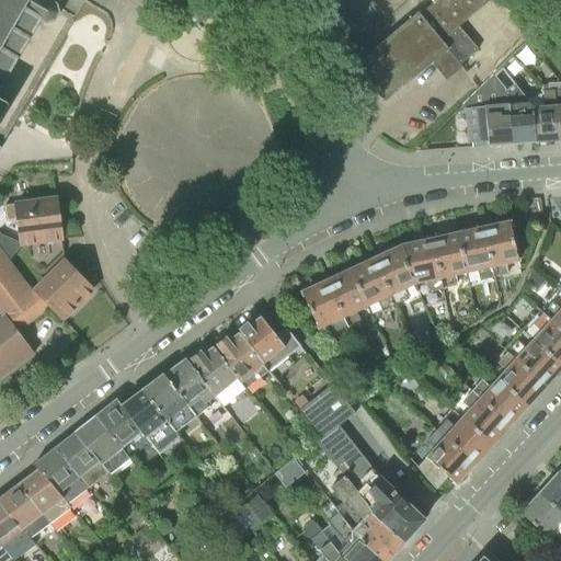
[(0,0),(0,151),(1,150),(0,149),(0,126),(11,109),(0,101),(0,93),(7,82),(8,83),(10,79),(9,79),(19,63),(21,59),(30,42),(31,43),(33,39),(32,38),(42,22),(47,25),(56,23),(60,15),(59,10),(58,7),(49,0),(48,0),(0,0)]
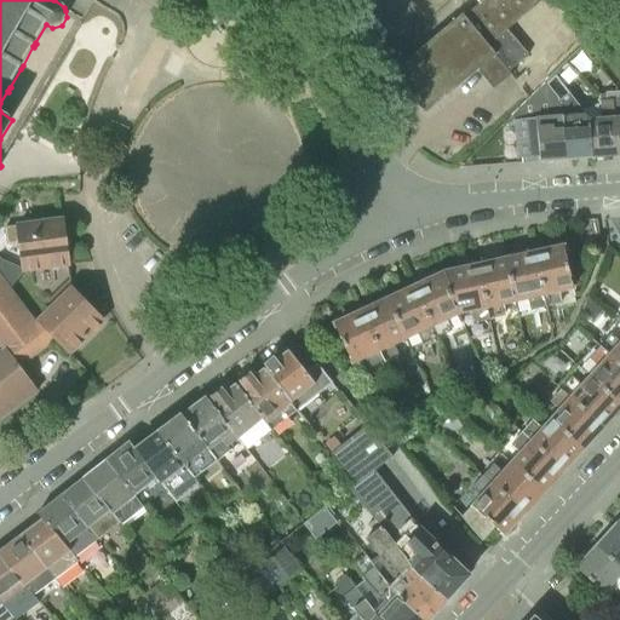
[(474,0),(477,4),(463,17),(461,15),(391,73),(425,114),(477,72),(494,91),(512,76),(509,72),(532,53),(510,28),(543,0),(474,0)]
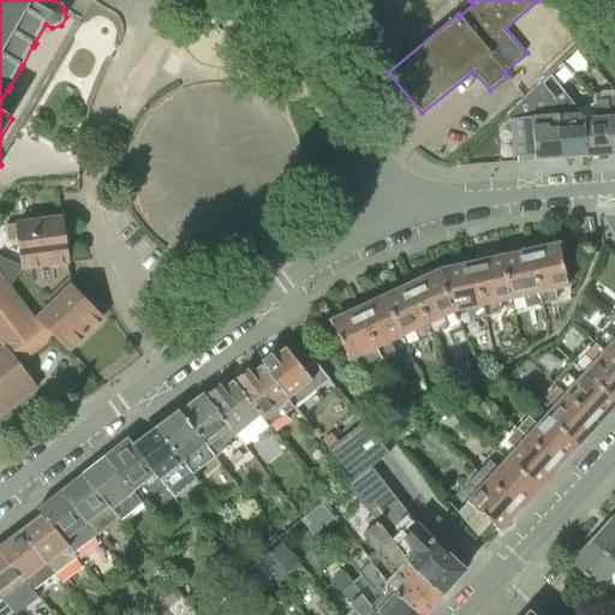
[(614,151),(614,90),(608,79),(595,89),(596,101),(610,100),(614,151)]
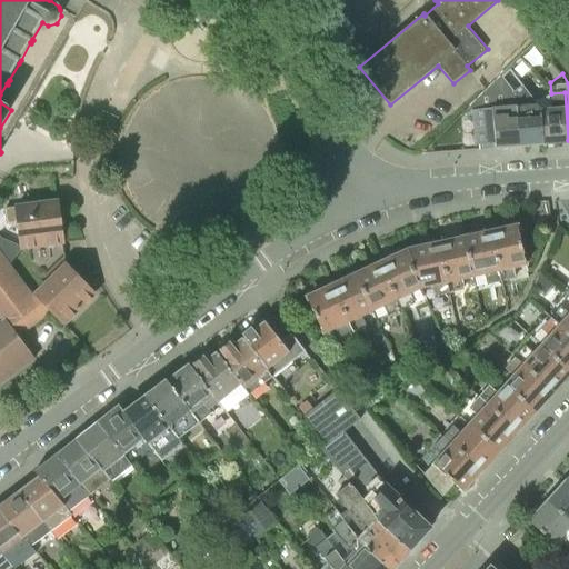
[(495,148),(517,146),(512,89),(502,77),(465,111),(465,116),(473,116),(476,146),(495,143),(495,148)]
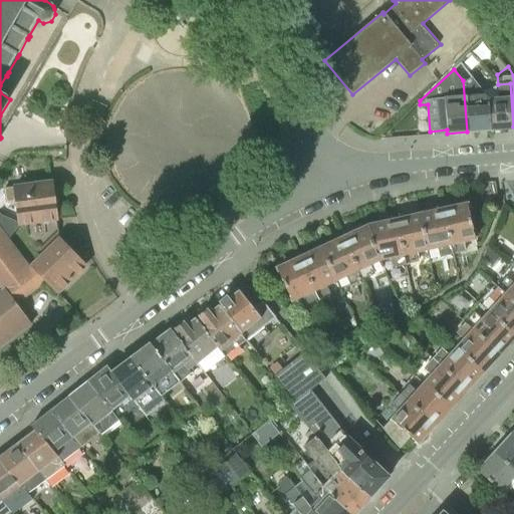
[(485,94),(470,74),(463,80),(467,132),(488,132),(486,98),(485,94)]
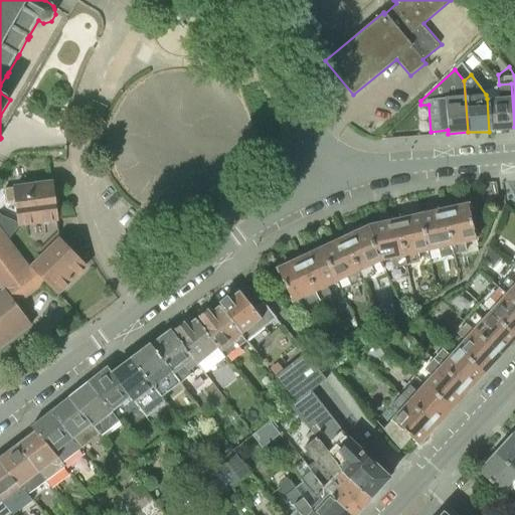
[(499,84),(499,98),(487,99),(489,132),(514,129),(514,127),(511,83),(499,84)]
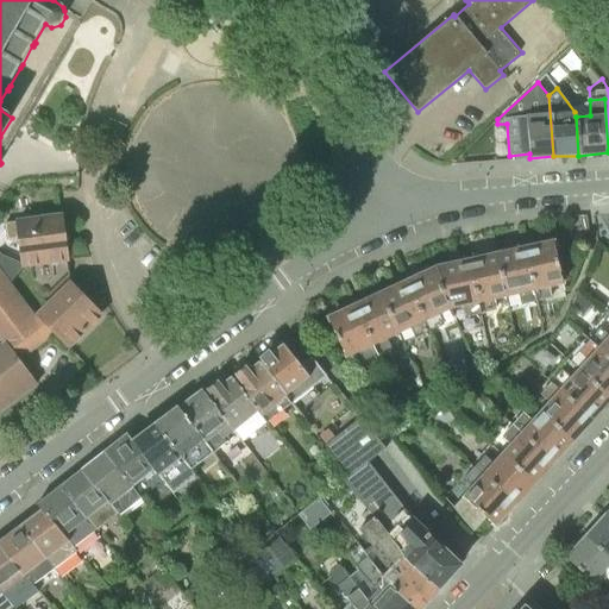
[(62,217),(16,221),(16,223),(7,224),(8,239),(18,238),(22,267),(68,261),(62,217)]
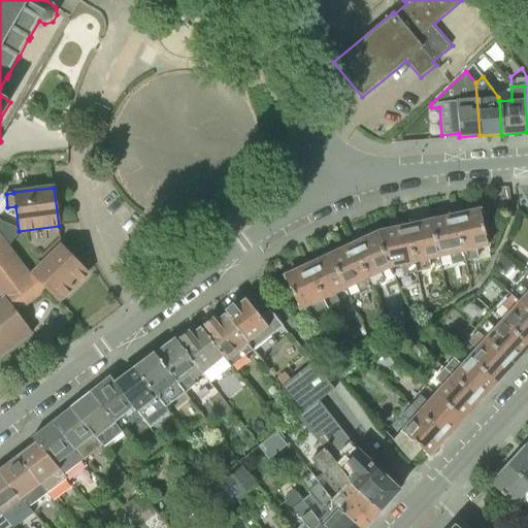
[(454,218),(463,266),(491,260),(488,248),(490,246),(489,243),(487,243),(481,211),(454,218)]
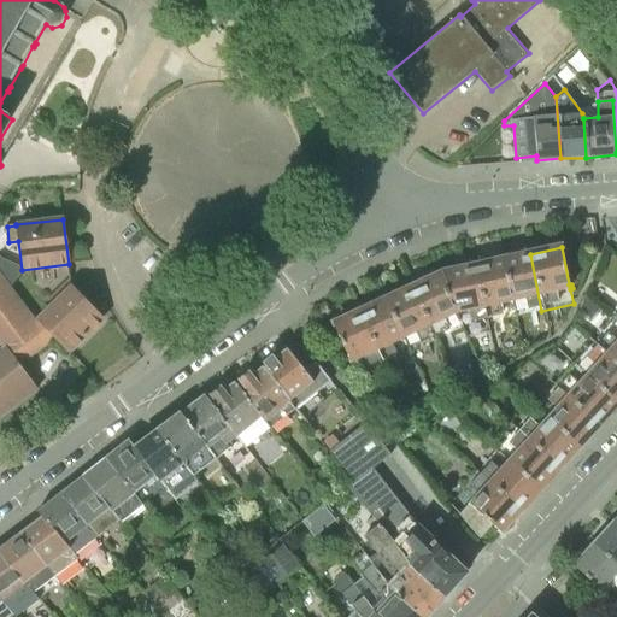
[(515,317),(541,311),(530,254),(504,260),(515,317)]
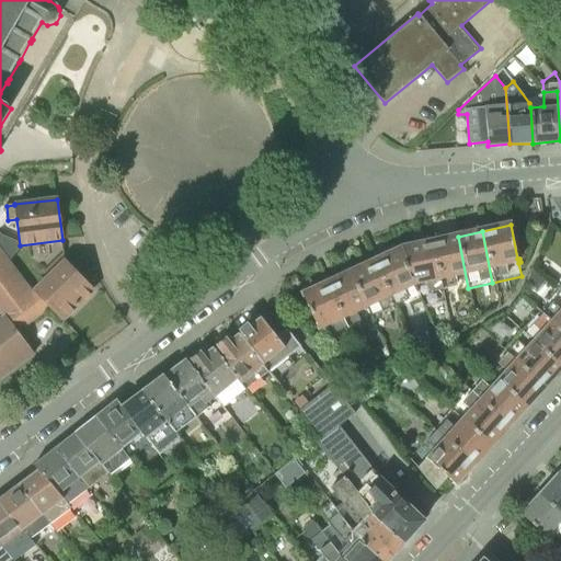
[(443,294),(468,288),(458,237),(433,243),(443,294)]
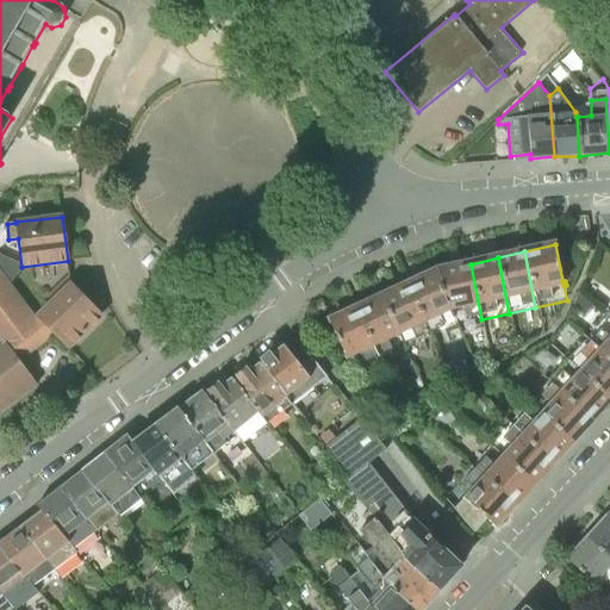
[(458,324),(481,319),(471,265),(439,272),(456,325),(458,324)]
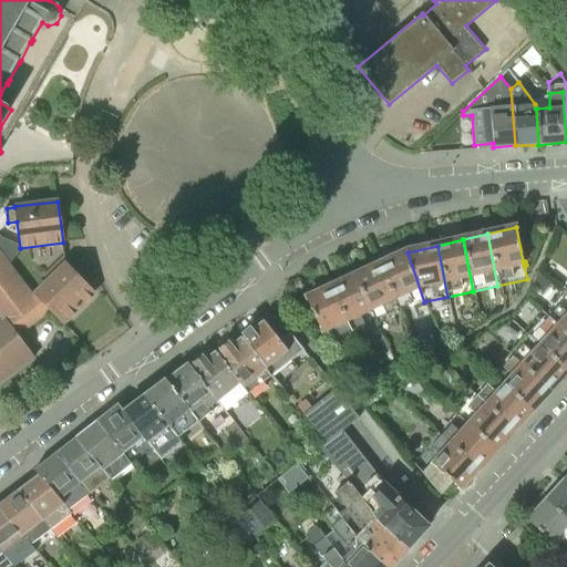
[(51,310),(33,295),(0,250),(0,383),(34,358),(18,336),(51,310)]
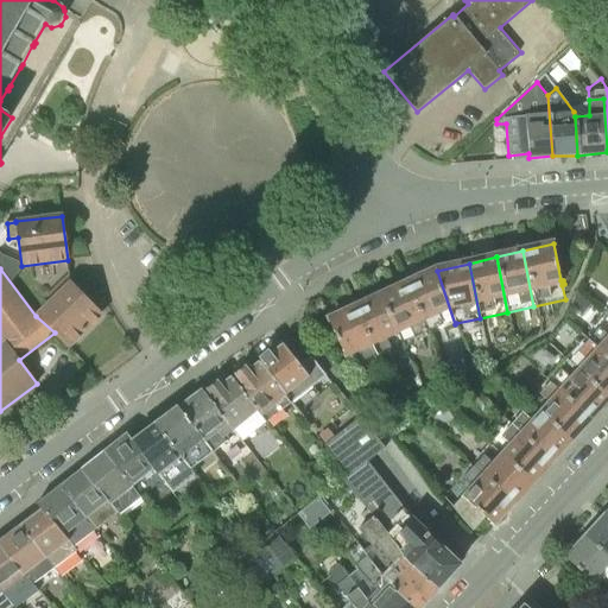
[(432,335),(455,324),(437,271),(407,284),(432,335)]
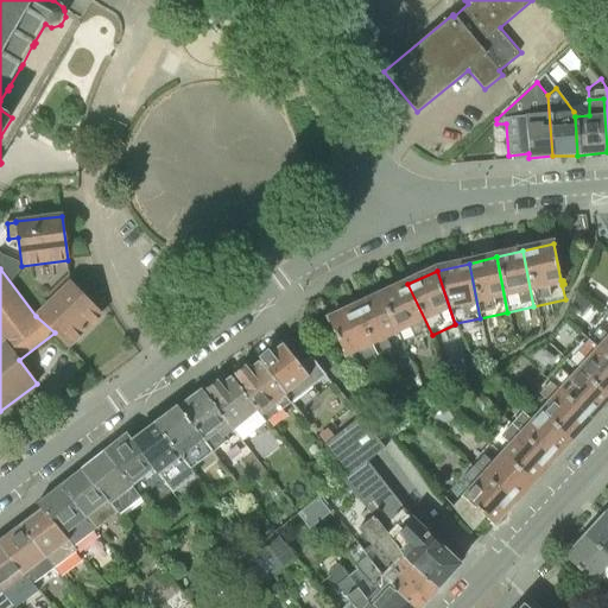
[(36,316),(55,333),(68,347),(101,315),(70,284),(36,316)]
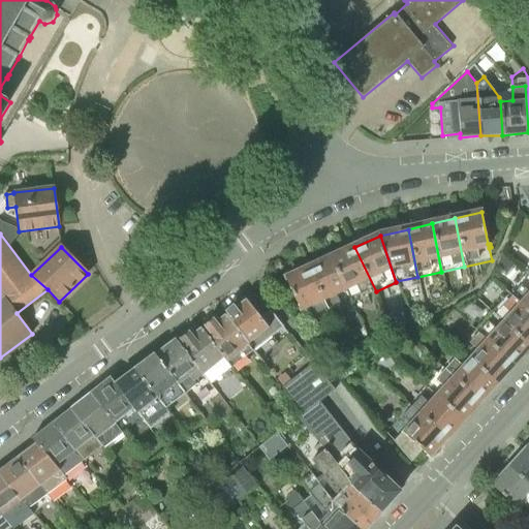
[(354,302),(376,291),(354,247),(333,257),(354,302)]
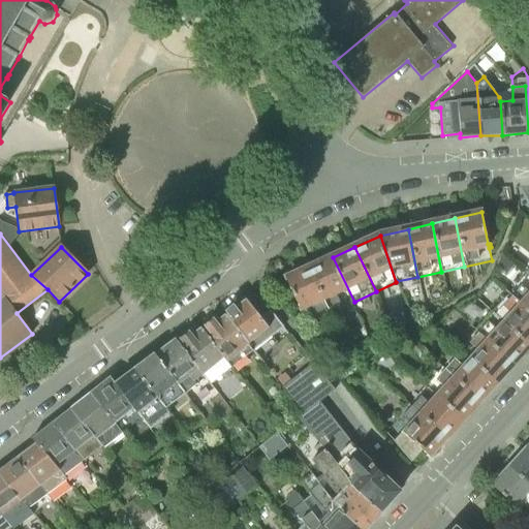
[(331,312),(354,302),(333,257),(309,268),(331,312)]
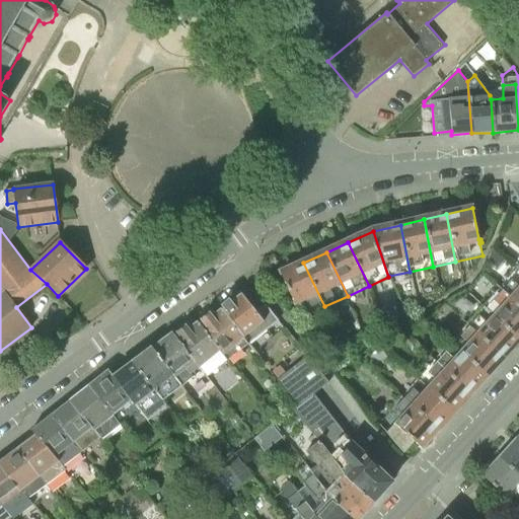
[(308,313),(324,306),(303,263),(280,274),(294,302),(292,303),(294,306),(297,306),(299,310),(304,306),(308,313)]
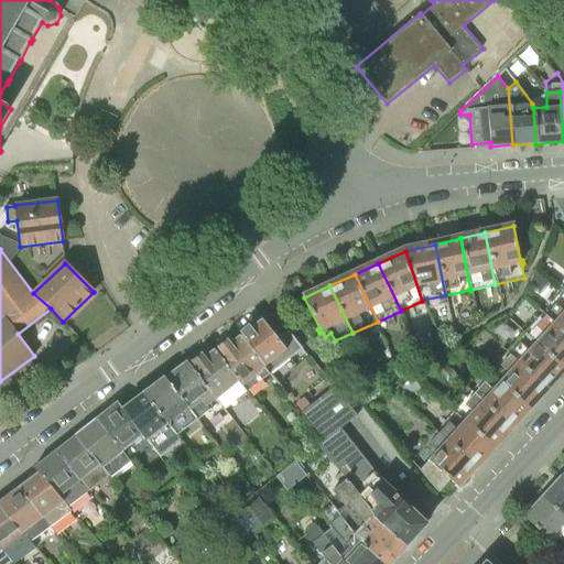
[(563,296),(561,293),(543,312),(563,329),(563,296)]
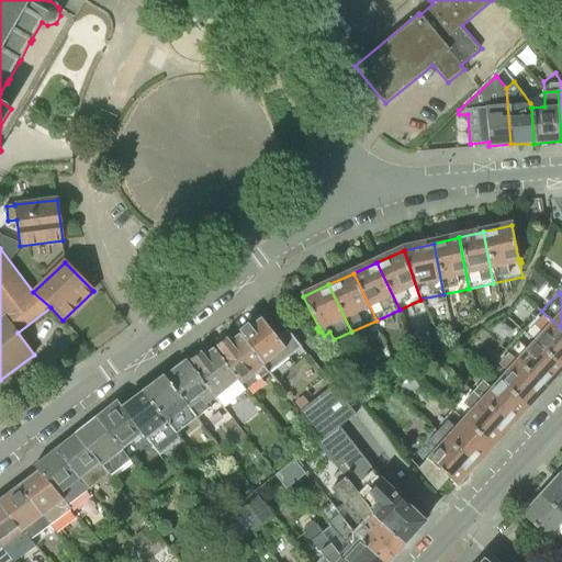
[(561,328),(541,311),(524,330),(561,363),(561,328)]
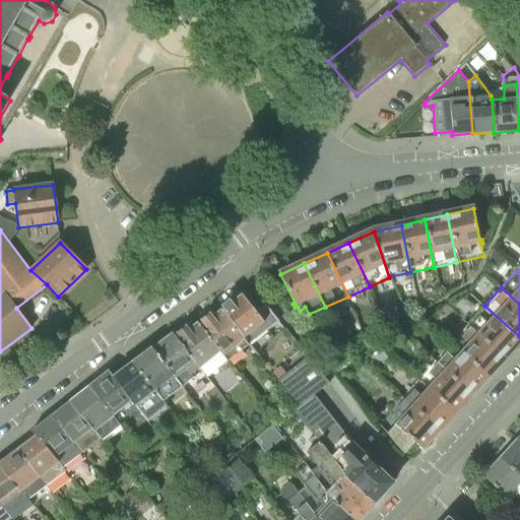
[(250,345),(279,322),(266,306),(257,313),(243,294),(233,302),(231,299),(221,306),(223,308),(221,309),(250,345)]
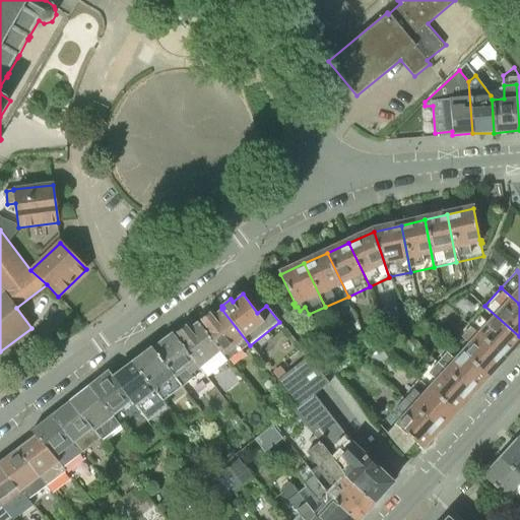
[(519,340),(519,338),(519,336),(484,306),(468,324),(504,356),(511,349),(514,350),(519,343),(519,340)]
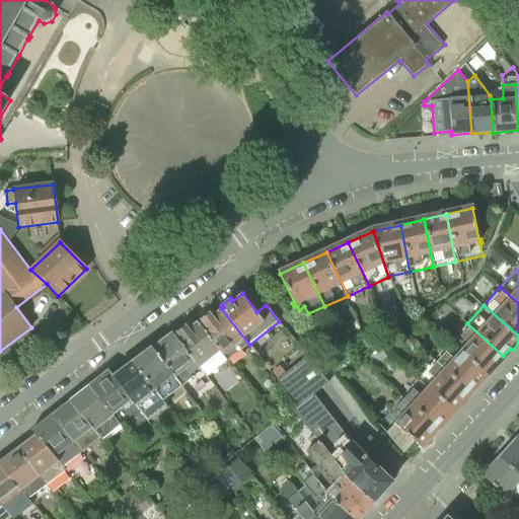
[(228,362),(249,345),(221,308),(212,315),(209,313),(200,320),(212,337),(210,339),(226,359),(228,362)]
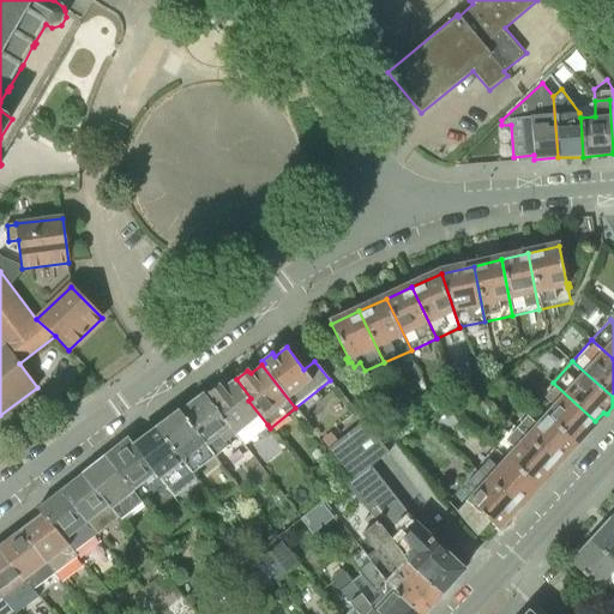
[(242,444),(268,425),(248,401),(251,398),(236,379),(238,384),(236,385),(233,380),(223,387),(218,385),(209,392),(210,397),(209,398),(235,435),(242,444)]
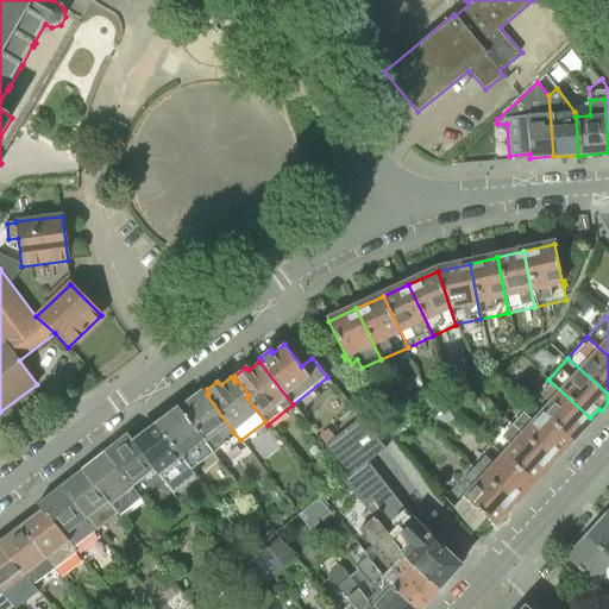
[(582,427),(590,418),(548,380),(528,401),(535,407),(532,410),(570,445),(569,441),(571,438),(576,439),(583,431),(582,427)]
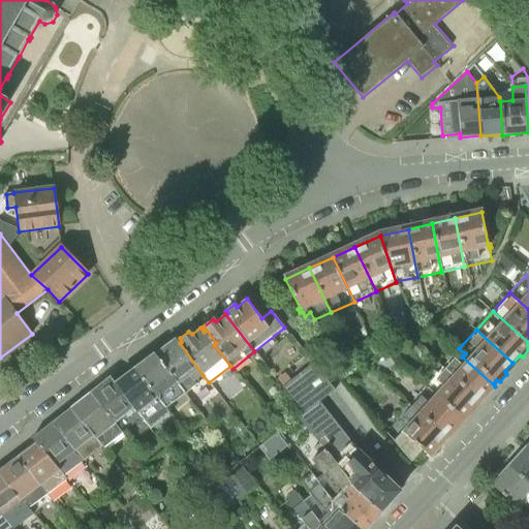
[(203,375),(180,343),(178,341),(168,347),(167,345),(155,353),(180,385),(185,394),(197,384),(194,381),(203,375)]
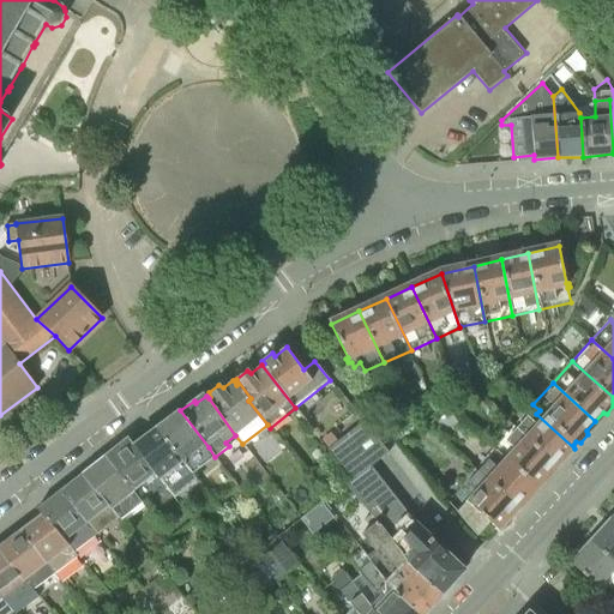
[(187,464),(209,447),(180,410),(157,428),(191,473),(193,471),(187,464)]
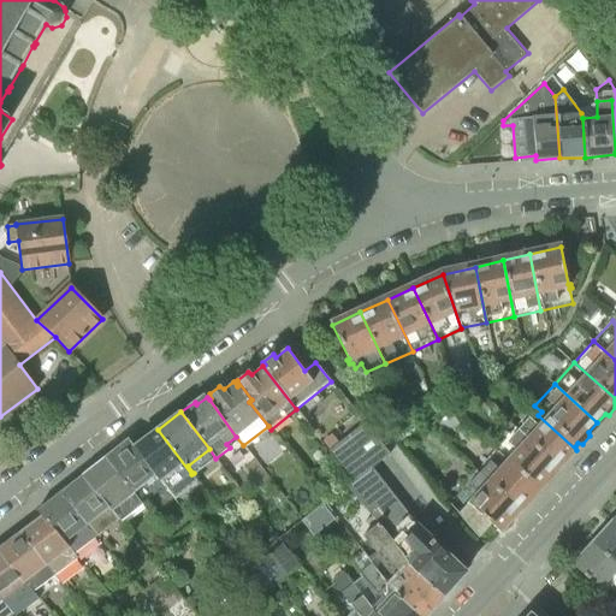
[(569,457),(576,450),(538,415),(534,419),(528,413),(515,427),(557,466),(566,456),(569,457)]
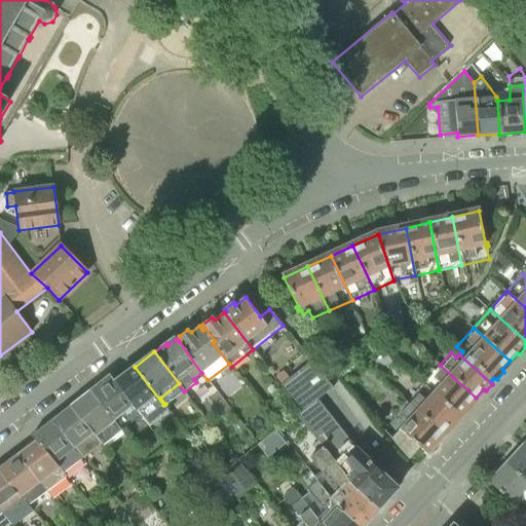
[(301,413),(317,400),(333,388),(311,361),(282,387),(290,398),(300,412),(301,413)]
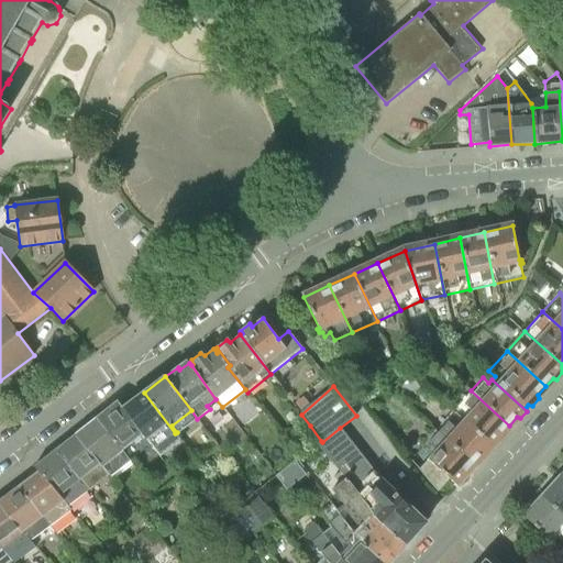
[(501,434),(509,426),(471,390),(460,403),(471,411),(463,419),(492,445),(493,444),(496,444),(503,438),(501,434)]
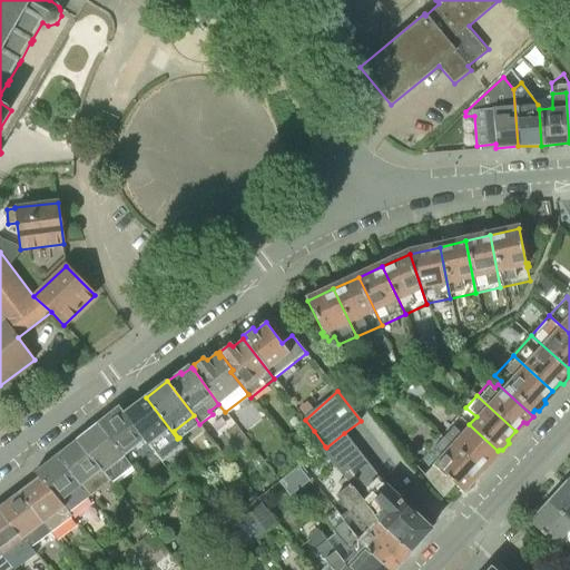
[(169,445),(177,439),(146,397),(125,414),(147,444),(149,442),(159,457),(172,448),(169,445)]
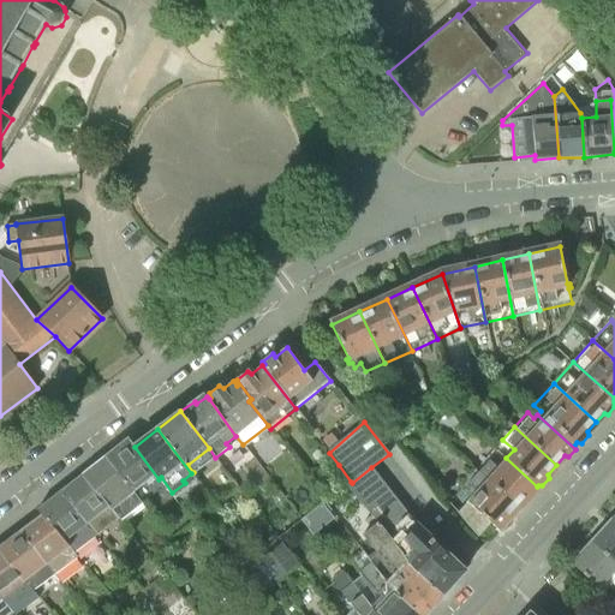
[(149,487),(159,479),(135,447),(129,439),(106,455),(135,493),(145,484),(149,487)]
